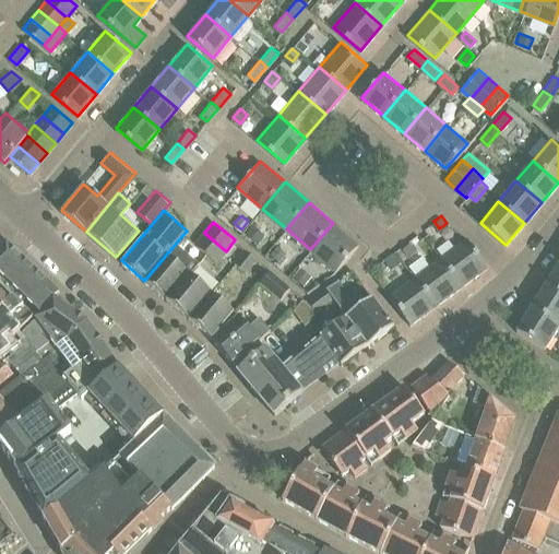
[(246,231),(257,240),(263,233),(252,223),(246,231)]
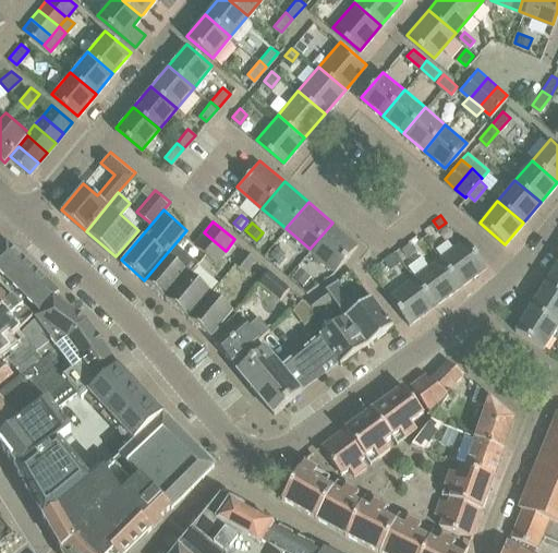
[(332,223),(310,249),(335,269),(358,243),(332,223)]
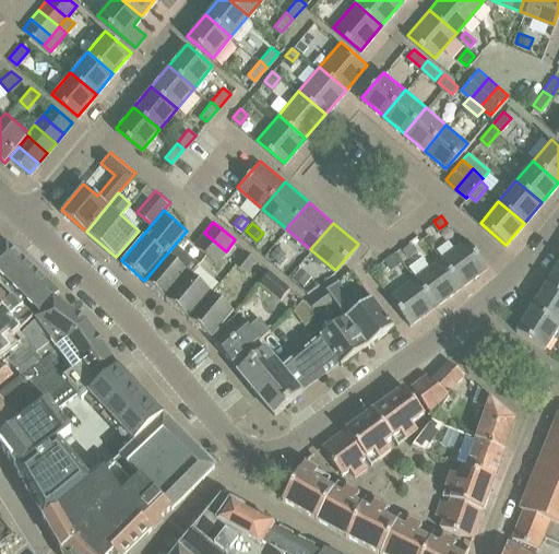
[(226,251),(204,233),(194,244),(216,262),(226,251)]
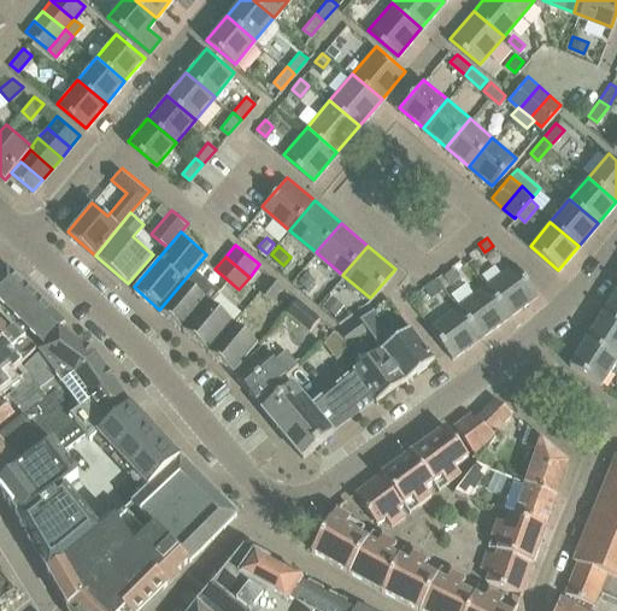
[(89,436),(131,401),(98,352),(60,325),(66,318),(7,262),(0,268),(0,299),(45,342),(39,350),(40,351),(24,364),(42,387),(37,391),(43,399),(48,395),(60,386),(78,410),(66,418),(71,424),(82,436),(86,433),(89,436)]
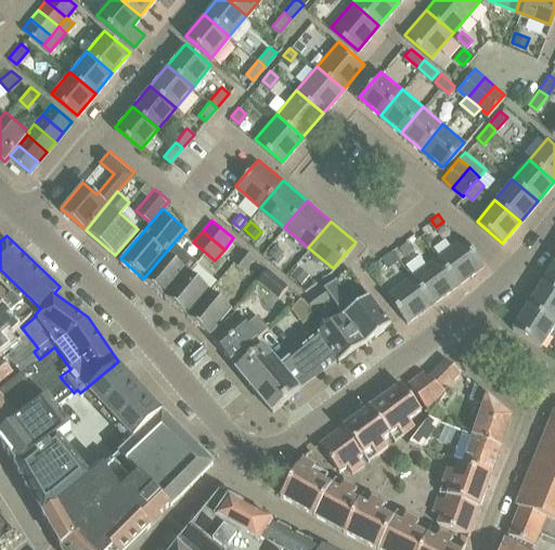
[(438,255),(459,283),(485,264),(464,235),(438,255)]
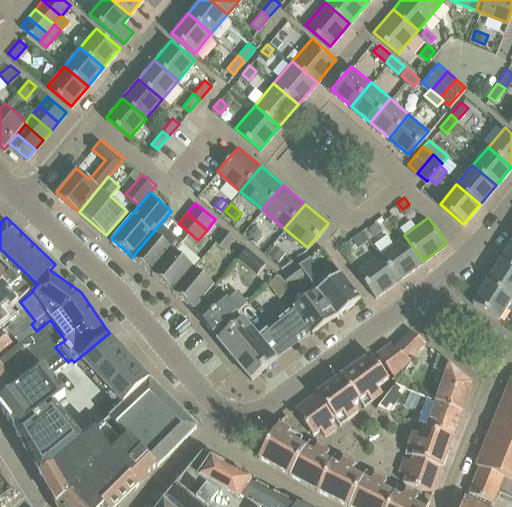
[(369,226),(374,232),(381,227),(376,221),(369,226)]
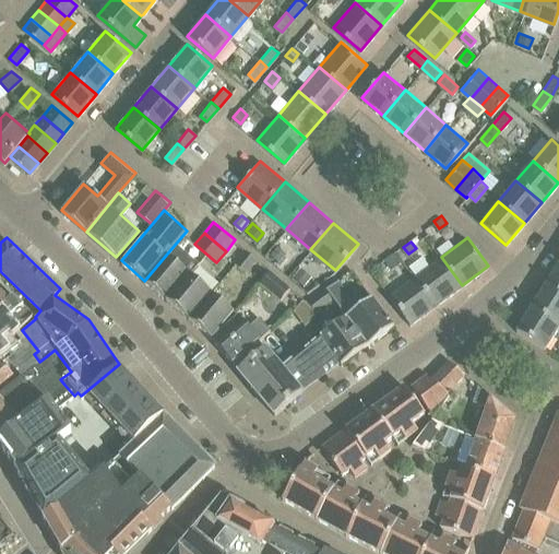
[(281,260),(287,252),(275,243),(269,250),(281,260)]
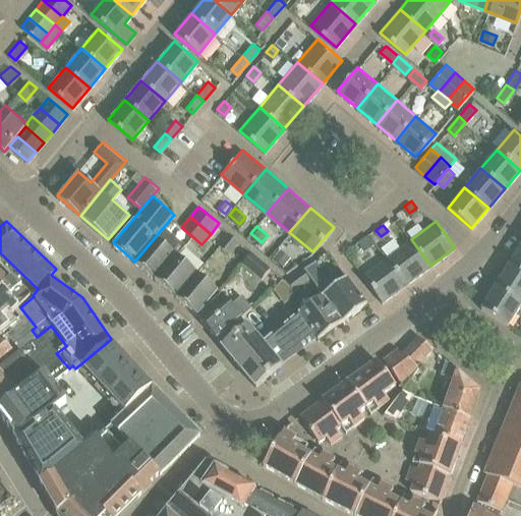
[(156,236),(134,262),(156,279),(176,253),(184,244),(164,227),(156,236)]
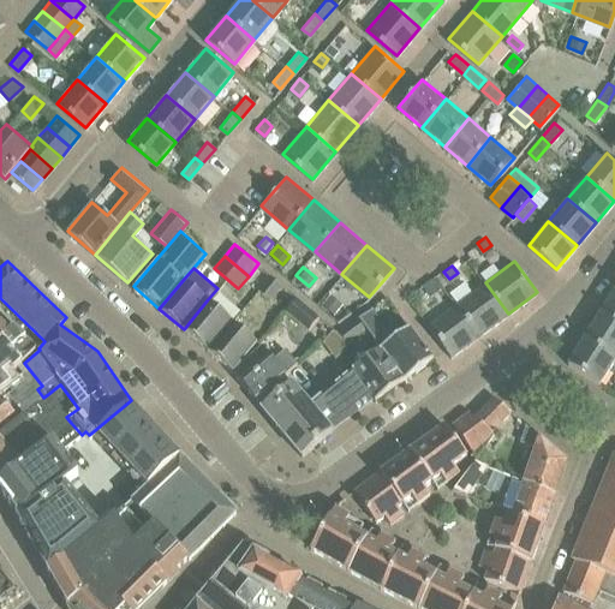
[(281,284),(270,274),(260,288),(270,297),(281,284)]
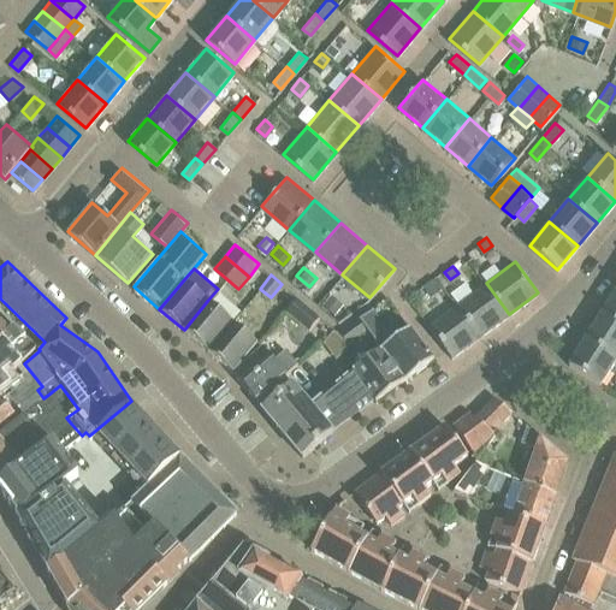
[(426,282),(421,285),(430,296),(443,286),(434,276),(426,282)]
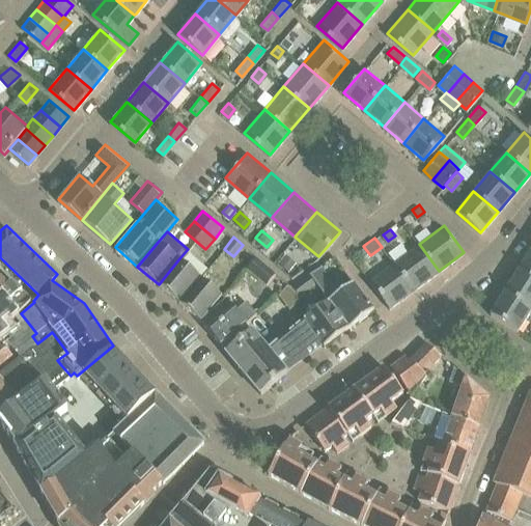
[(419,244),(394,261),(414,288),(439,271),(419,244)]
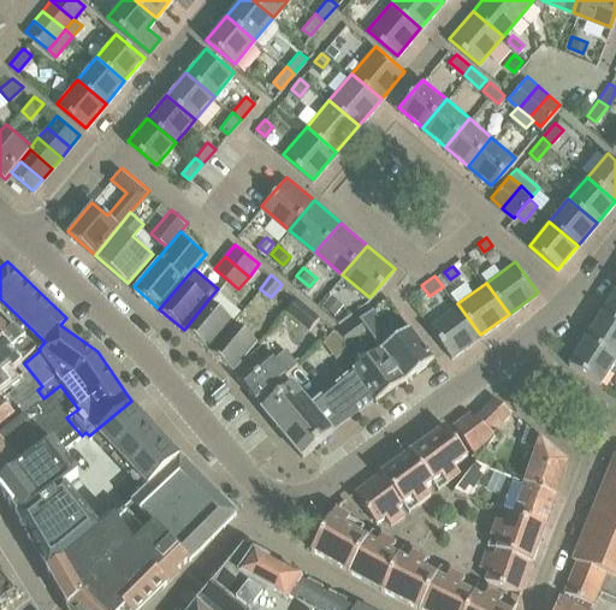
[(615,288),(602,312),(615,320),(615,288)]
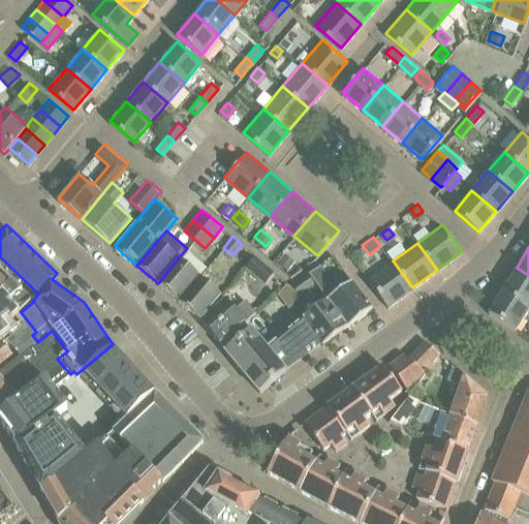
[(278,259),(287,268),(294,259),(284,251),(278,259)]
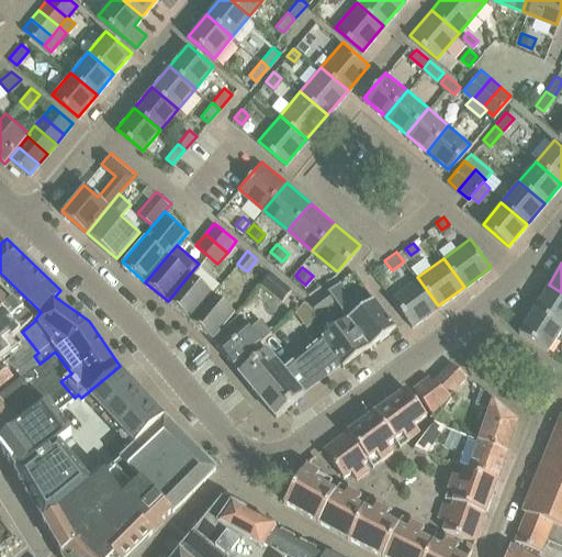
[(270,270),(261,281),(282,299),(291,288),(270,270)]
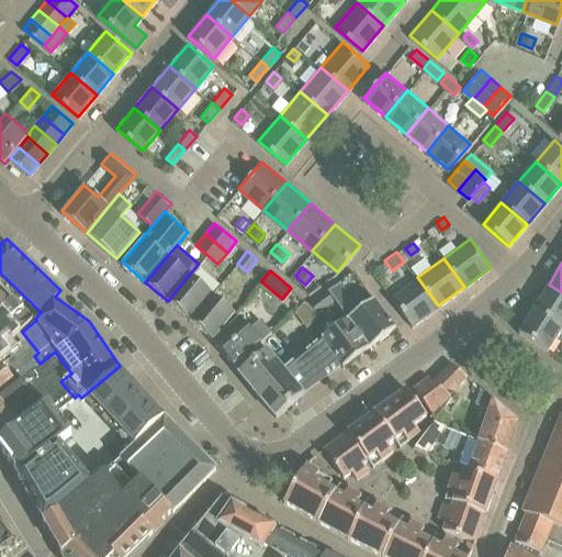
[(190,274),(168,301),(190,320),(213,293),(190,274)]
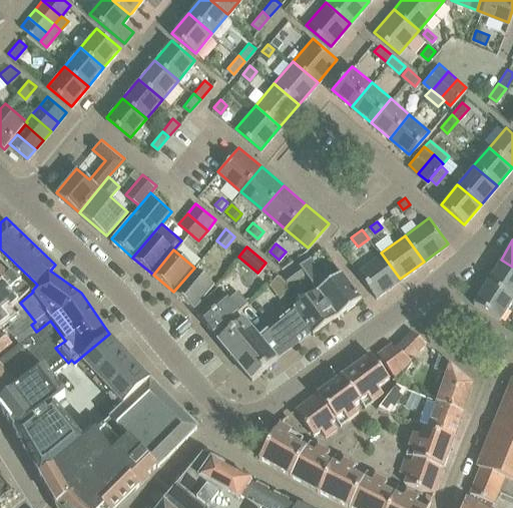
[(400,279),(381,252),(357,271),(376,297),(400,279)]
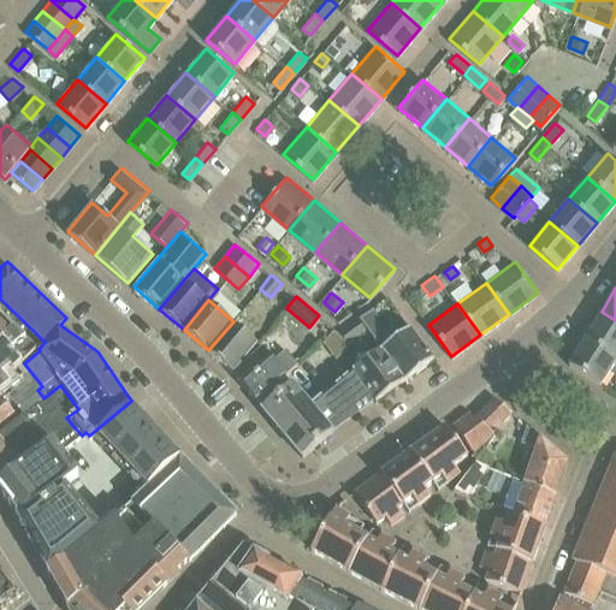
[(381,347),(404,378),(434,356),(410,325),(395,337),(373,307),(360,317),(367,326),(381,347)]
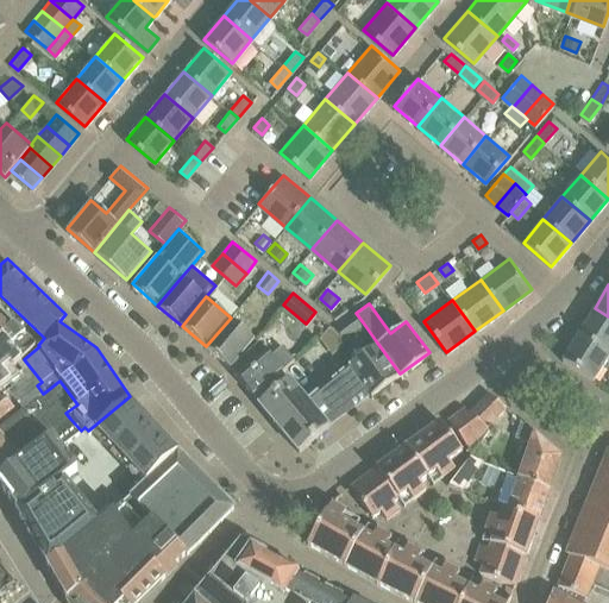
[(608,316),(595,308),(579,333),(608,351),(608,316)]
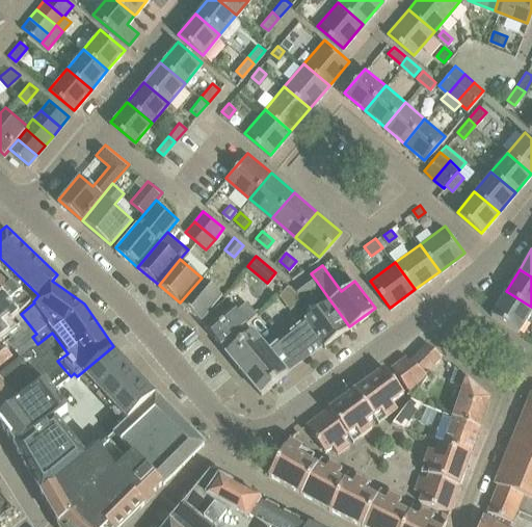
[(299,294),(317,282),(311,273),(294,286),(299,294)]
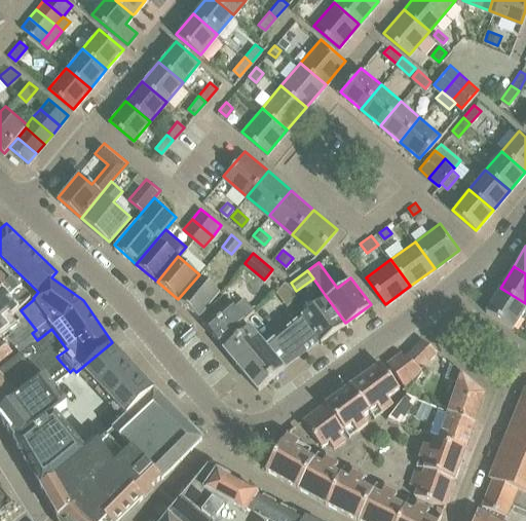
[(0,289),(9,280),(0,271),(0,289)]
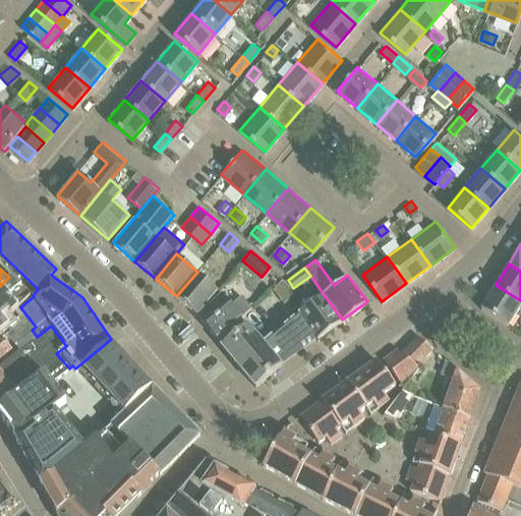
[(197,272),(176,296),(196,313),(218,289),(197,272)]
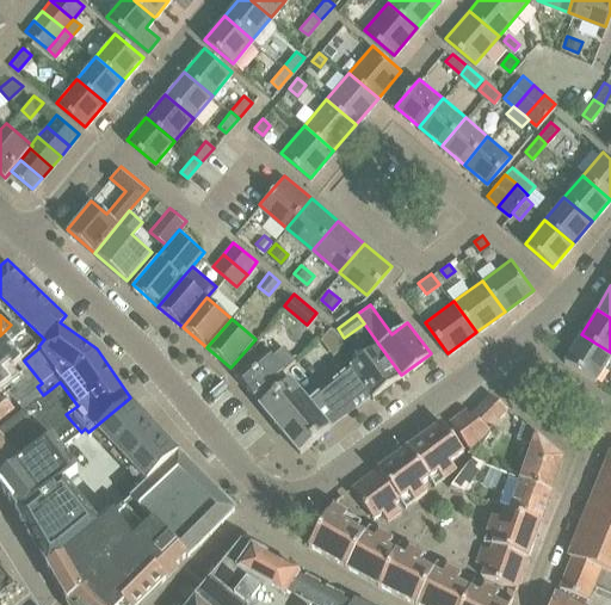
[(11,325),(0,335),(0,387),(19,371),(14,365),(23,357),(37,343),(14,321),(11,325)]
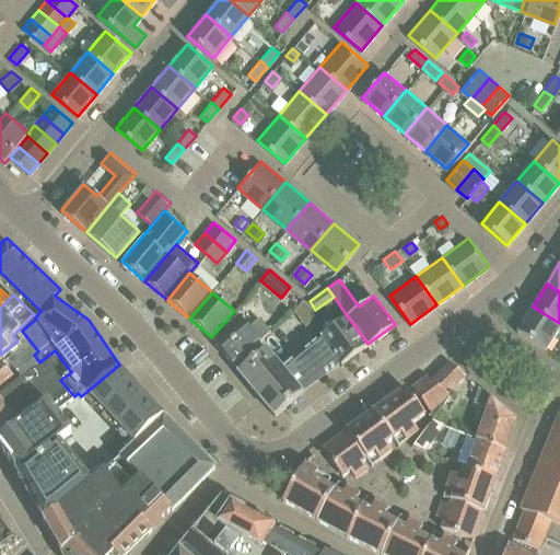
[(559,325),(559,323),(533,307),(517,330),(546,348),(559,325)]
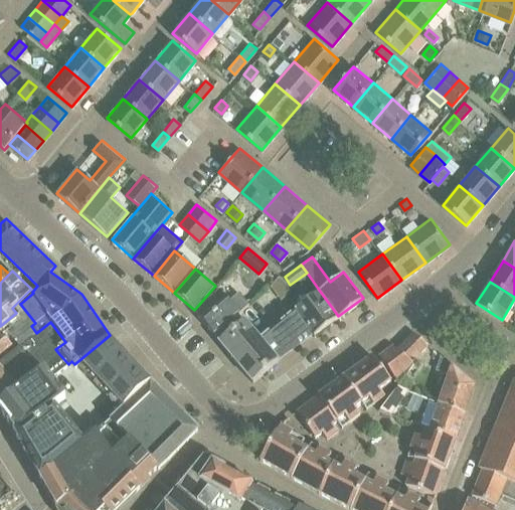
[(214,333),(238,312),(249,303),(241,293),(230,303),(219,289),(194,310),(214,333)]
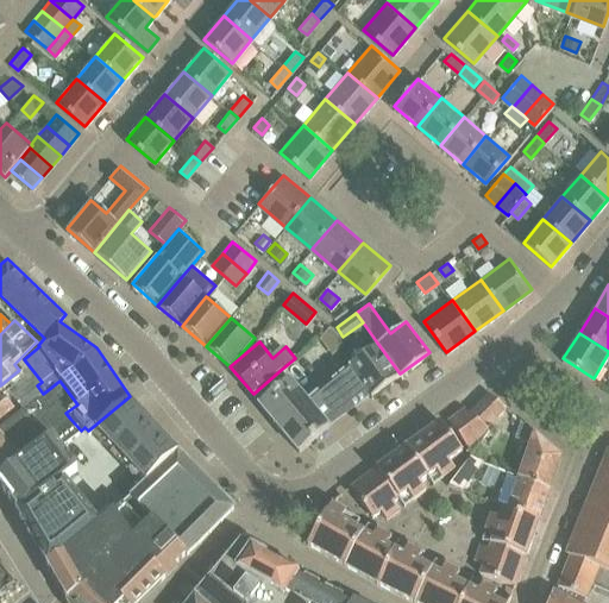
[(400,374),(377,343),(349,364),(369,393),(371,395),(400,374)]
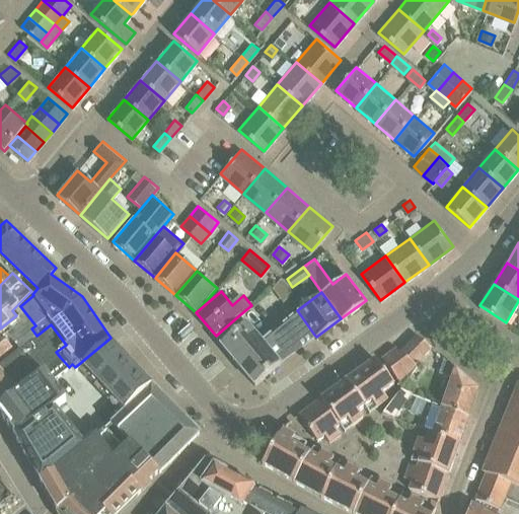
[(240,314),(216,336),(221,342),(254,383),(280,362),(279,361),(314,335),(297,310),(260,338),(245,321),(240,314)]
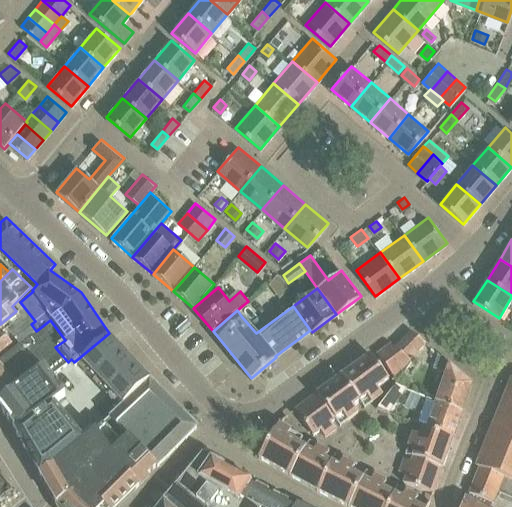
[(20,308),(16,311),(0,324),(0,358),(33,334),(24,321),(28,319),(20,308)]
